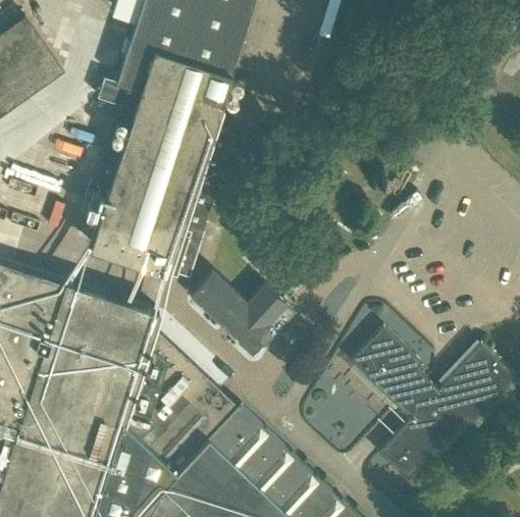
[(137,111),(92,247),(191,278),(206,235),(204,234),(235,139),(214,133),(257,0),(144,0),(118,82),(105,78),(98,98),(137,111)]
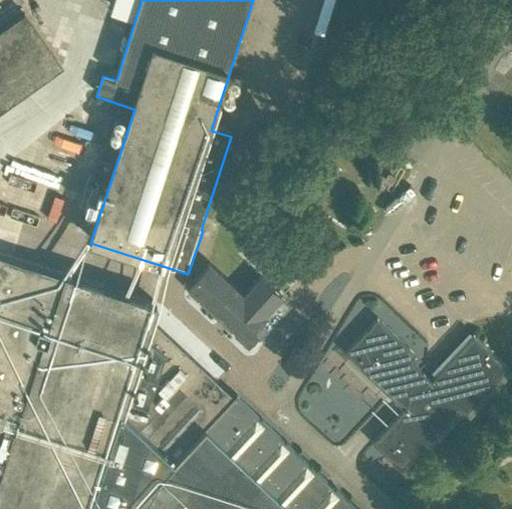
[(0,34),(0,115),(65,69),(27,15),(0,34)]
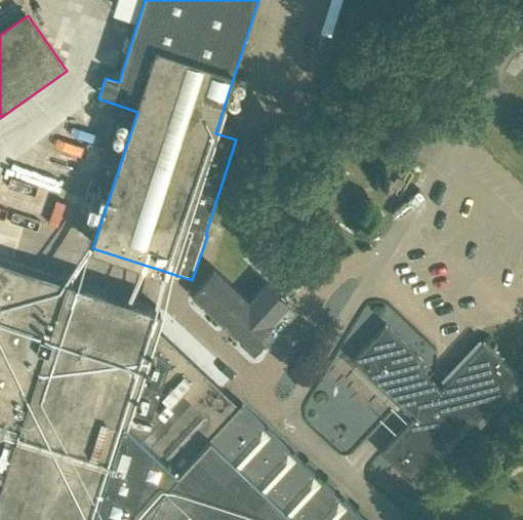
[(88,133),(68,127),(64,144),(93,153),(99,129),(90,126),(88,133)]
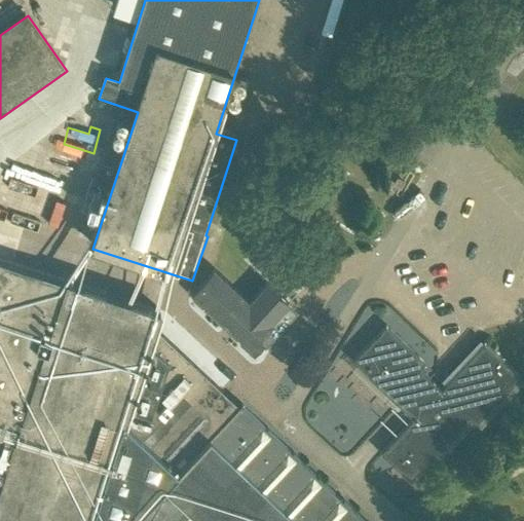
[(76,187),(81,175),(39,159),(35,172),(76,187)]
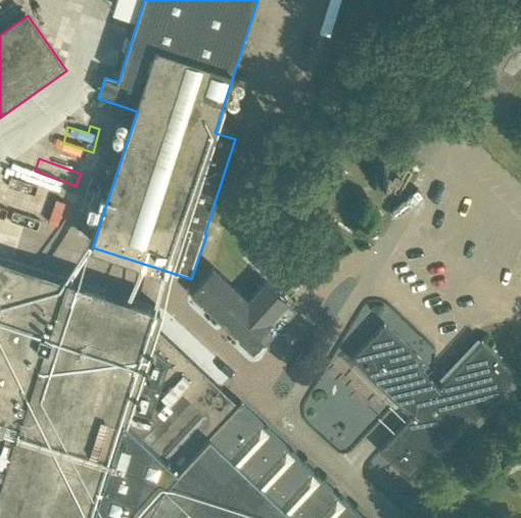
[(392,189),(400,194),(406,186),(397,181),(392,189)]
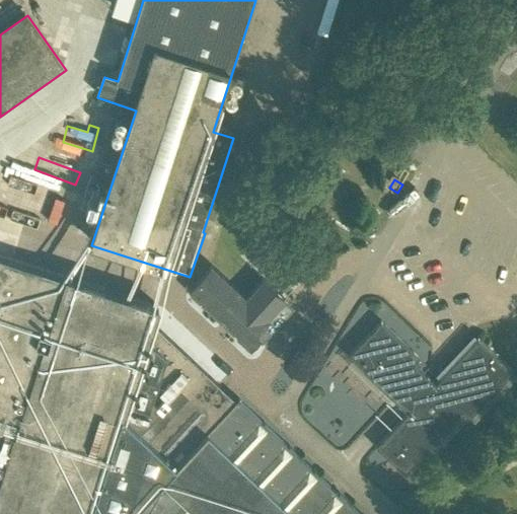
[(67,221),(77,196),(62,190),(52,215),(67,221)]
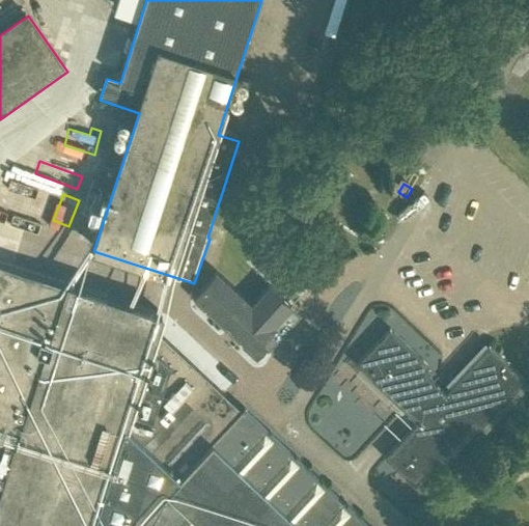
[(0,196),(0,208),(11,213),(16,204),(0,196)]
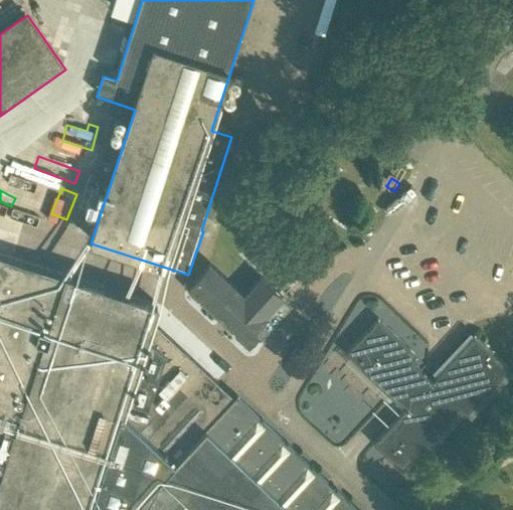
[(86,200),(80,214),(92,218),(97,204),(86,200)]
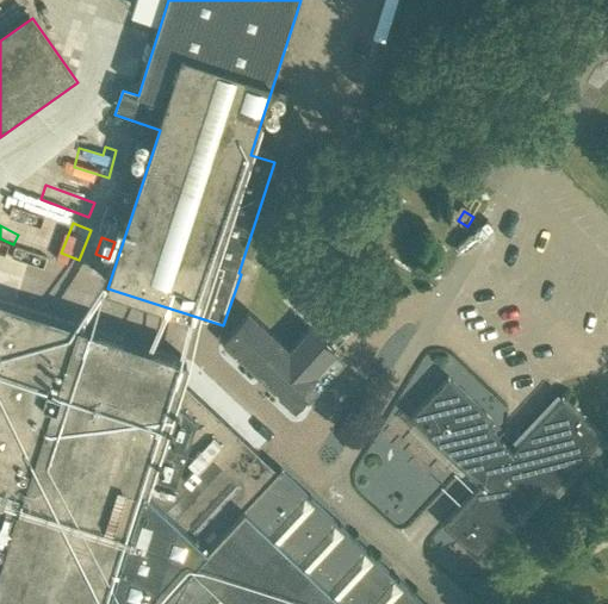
[(213,468),(240,441),(180,386),(187,366),(76,329),(75,330),(0,304),(0,603),(419,603),(281,475),(279,479),(258,459),(231,486),(213,468)]
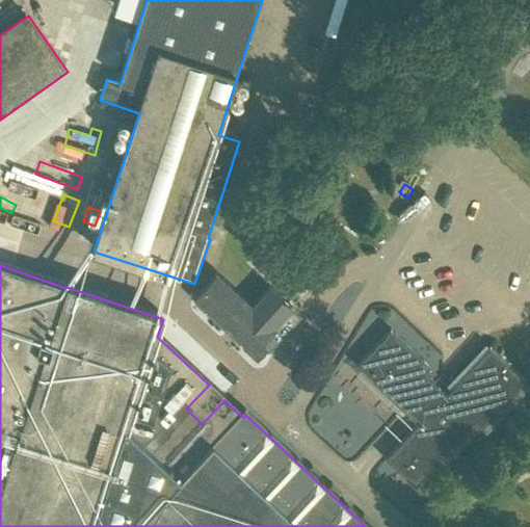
[(218,278),(196,301),(248,348),(244,352),(258,364),(269,351),(261,344),(275,328),(273,327),(291,308),(271,290),(254,310),(218,278)]
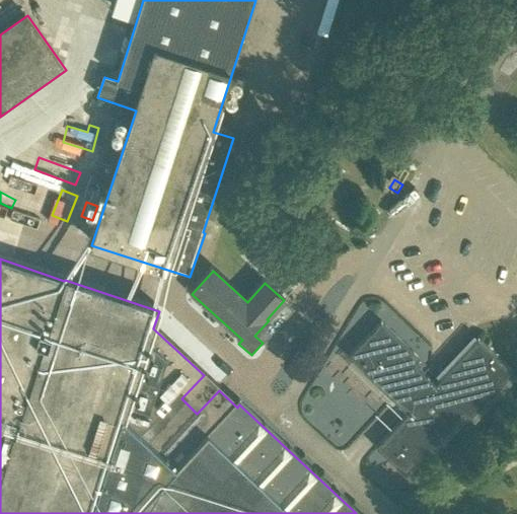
[(350,361),(395,405),(377,424),(390,438),(378,451),(408,480),(466,417),(471,422),(516,375),(481,343),(437,387),(417,368),(422,362),(383,326),(350,361)]
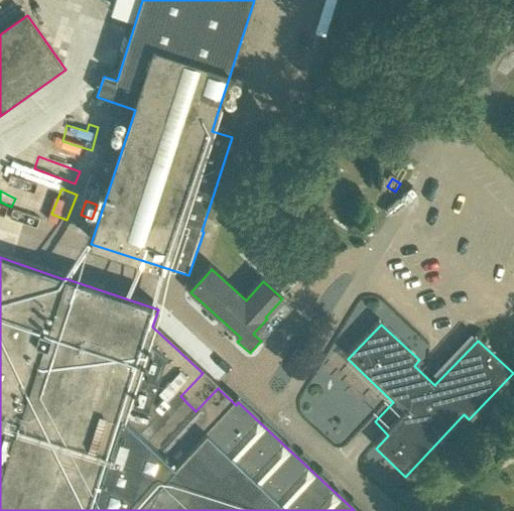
[(325,393),(315,403),(346,431),(379,395),(343,363),(319,389),(325,393)]
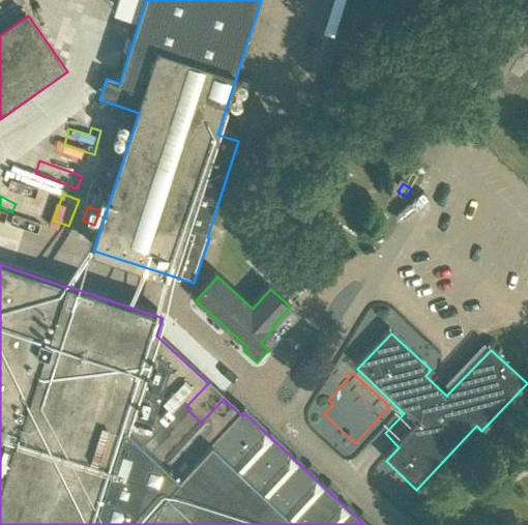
[(224,399),(208,383),(185,407),(201,423),(224,399)]
